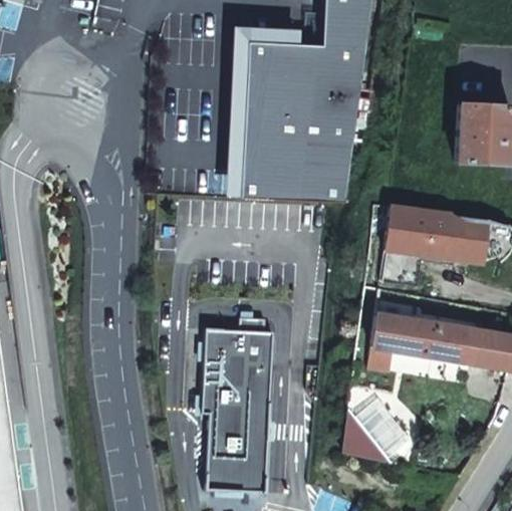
[(239,197),(344,202),(369,0),(323,0),(321,45),(246,42),(239,197)]
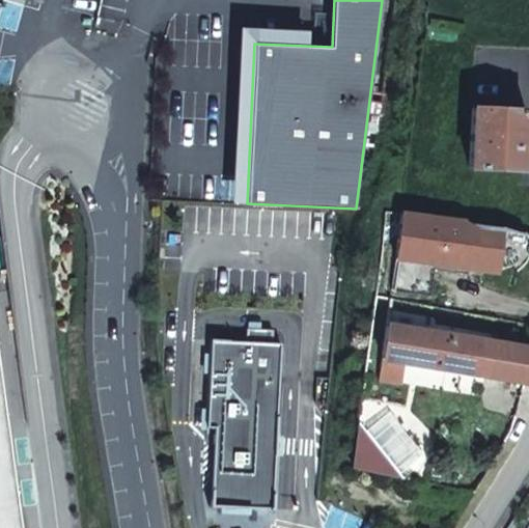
[(473,107),(472,138),(471,165),(524,168),(527,110),(473,107)]
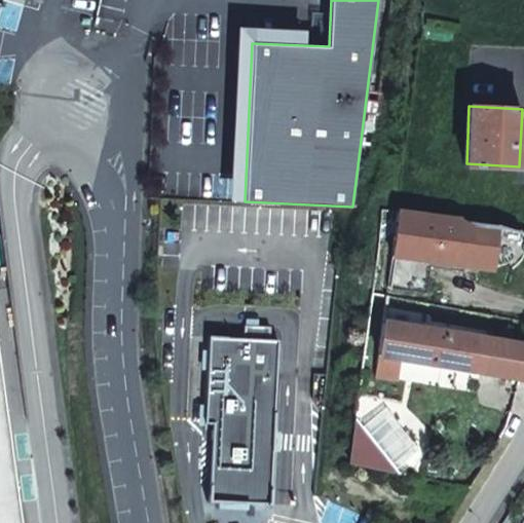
[(523,200),(516,198),(469,190),(463,219),(495,226),(520,230),(523,213),(523,200)]
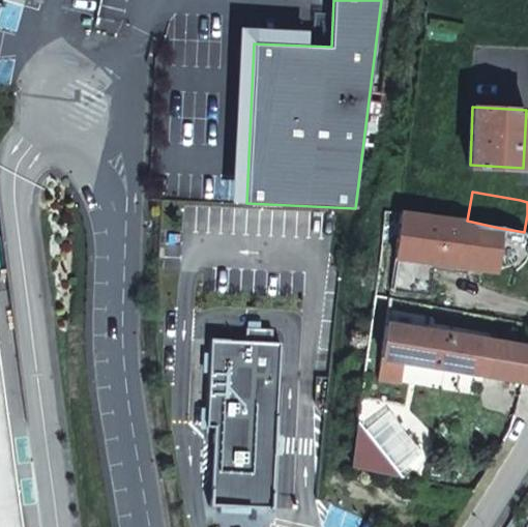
[(467,221),(400,211),(390,286),(429,290),(433,261),(492,267),(499,228),(467,221)]
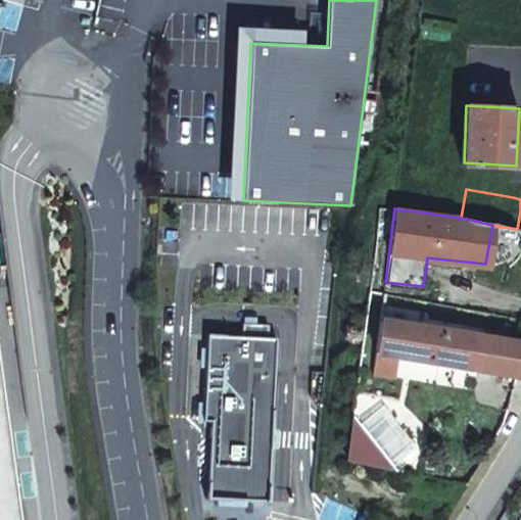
[(447,328),(381,318),(376,352),(374,352),(372,373),(396,377),(399,357),(442,364),(447,328)]
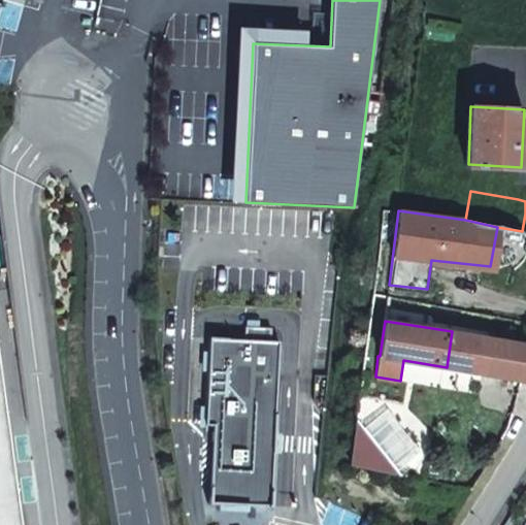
[(247,337),(211,335),(206,428),(215,428),(210,500),(271,504),(282,339),(273,338),(273,326),(248,324),(247,337)]
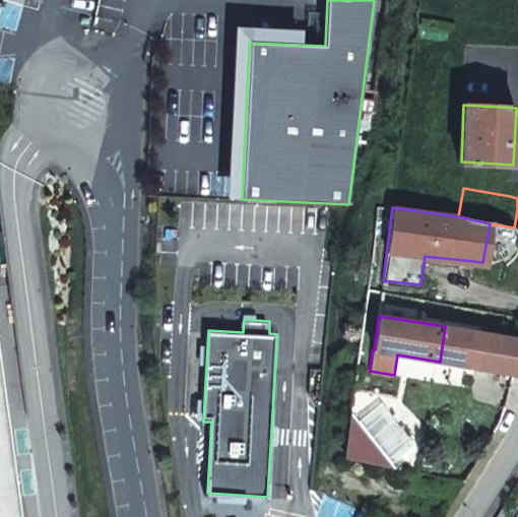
[(517,338),(445,326),(440,362),(517,374),(517,338)]
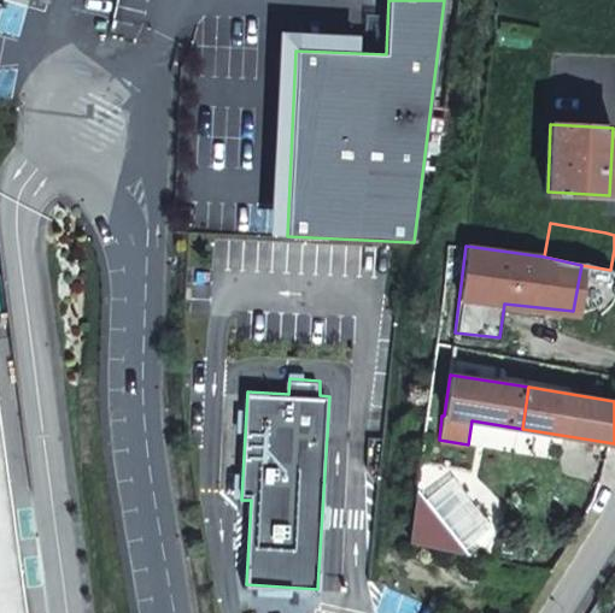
[(28,612),(0,408),(0,612),(28,612)]
